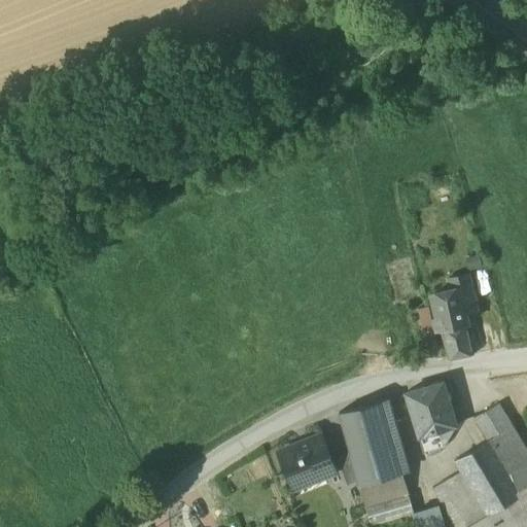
[(455,277),(463,313),(477,310),(467,274),(455,277)]
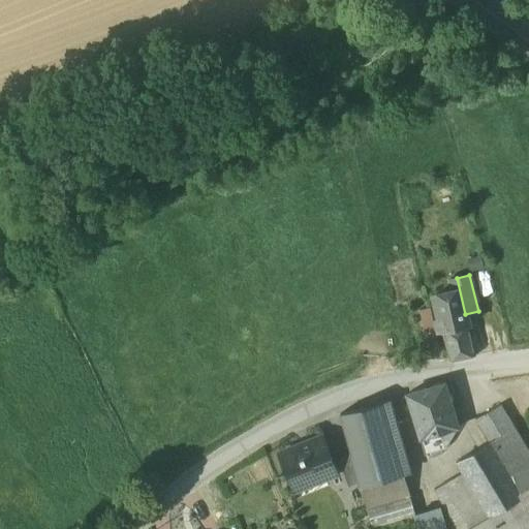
[(437,333),(442,332),(442,331),(467,327),(468,325),(465,314),(457,278),(449,280),(453,291),(433,297),(439,319),(434,320),(437,333)]
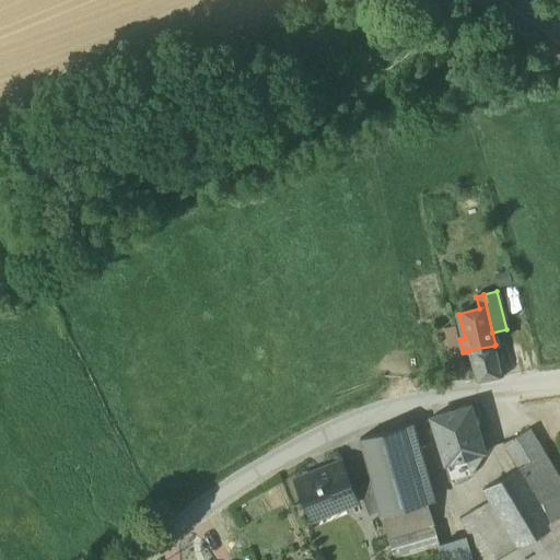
[(442,330),(447,353),(461,350),(455,327),(442,330)]
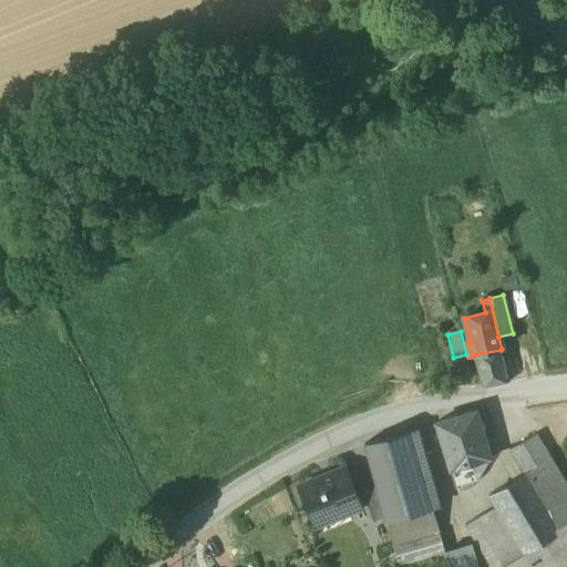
[(507,377),(501,350),(474,354),(474,356),(480,381),(482,389),(508,383),(507,377)]
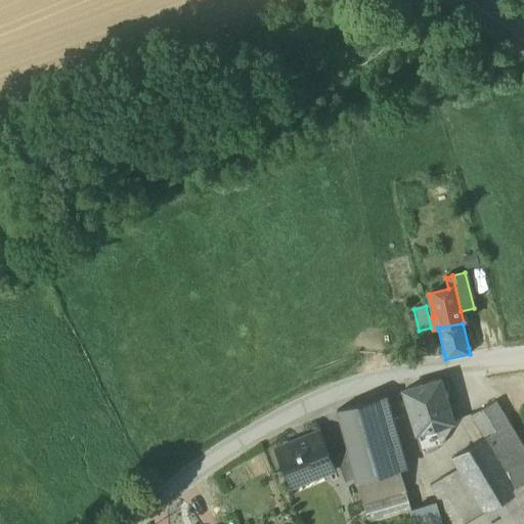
[(416,436),(417,436),(435,430),(453,425),(440,381),(402,392),(416,436)]
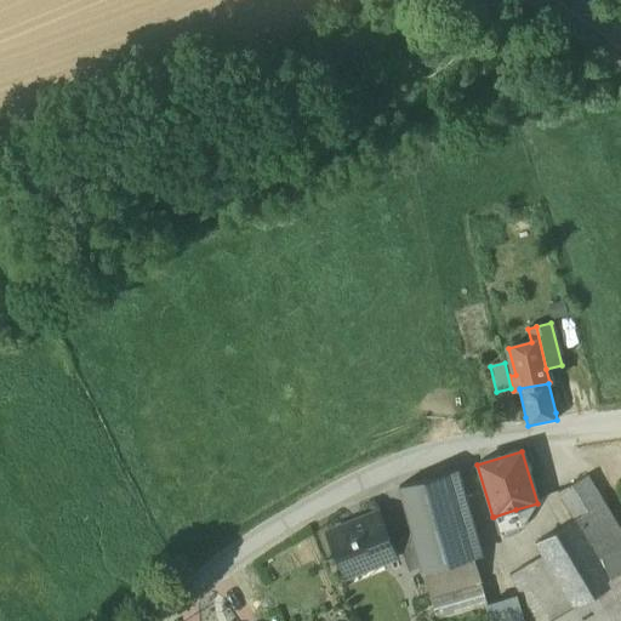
[(399,488),(423,574),(473,554),(450,473),(399,488)]
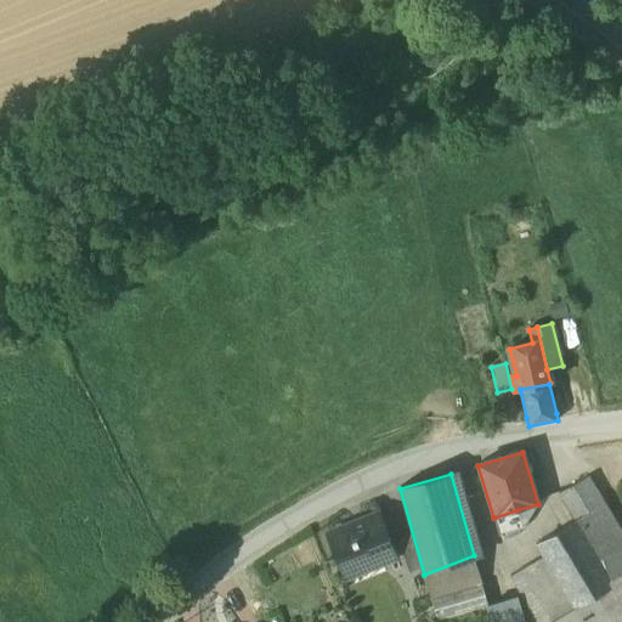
[(510,577),(536,621),(621,621),(621,535),(588,478),(559,495),(575,521),(536,544),(543,558),(510,577)]
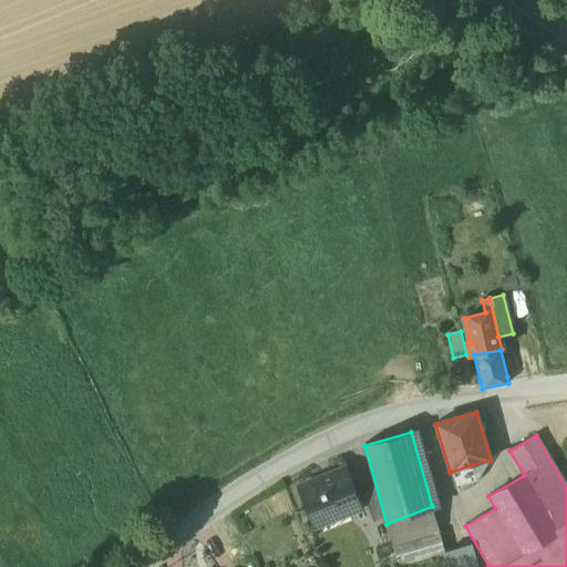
[(476,482),(471,465),(451,472),(456,490),(476,482)]
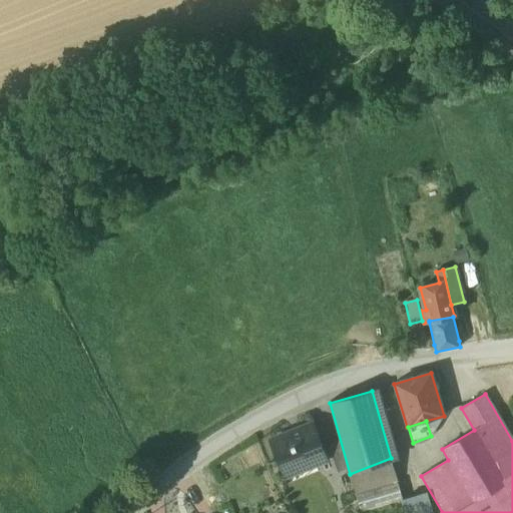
[(271,441),(283,471),(306,462),(308,468),(327,461),(313,425),(271,441)]
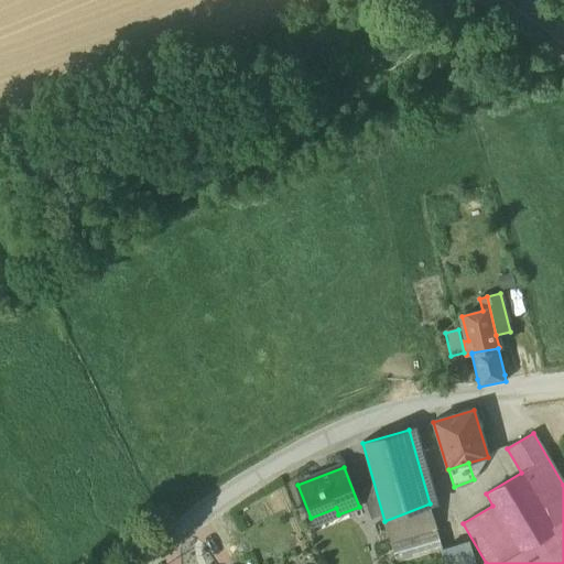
[(358,481),(368,516),(381,512),(371,478),(358,481)]
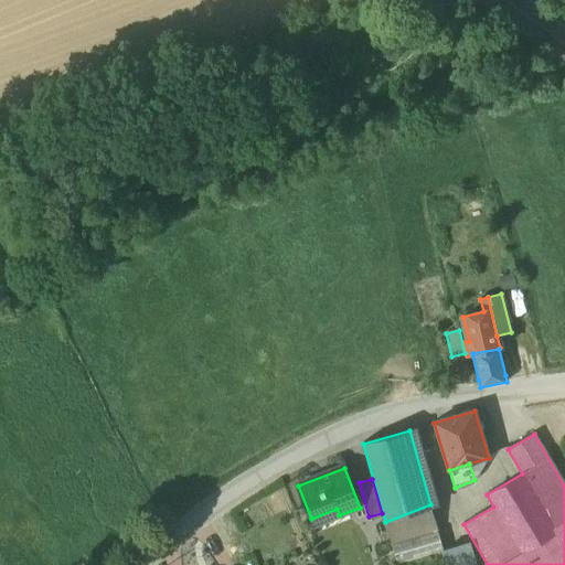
[(385,522),(392,545),(438,531),(430,504),(385,522)]
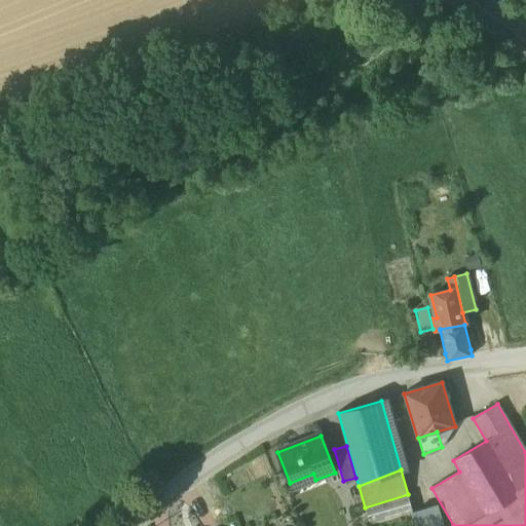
[(313,474),(290,483),(292,489),(315,480),(313,474)]
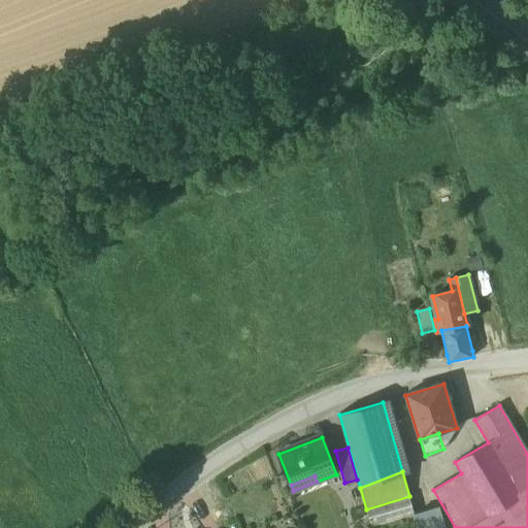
[(415,516),(409,496),(366,509),(371,527),(413,516),(415,516)]
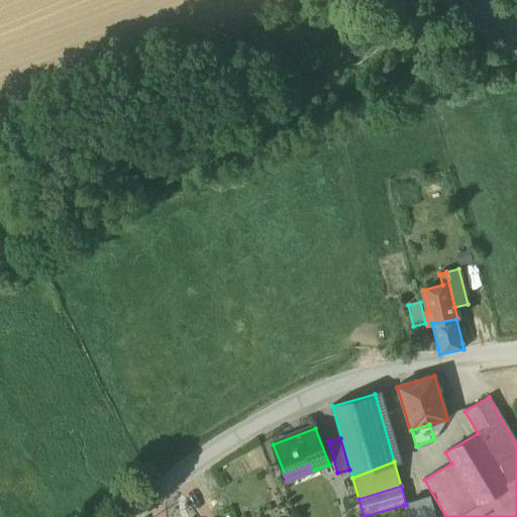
[(435,516),(430,497),(406,505),(404,505),(407,516),(435,516)]
